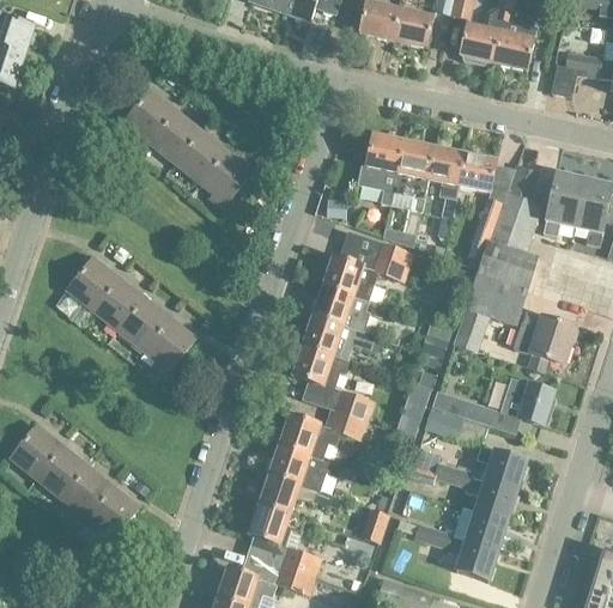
[(279,13),(283,0),(249,0),(248,2),(279,13)]
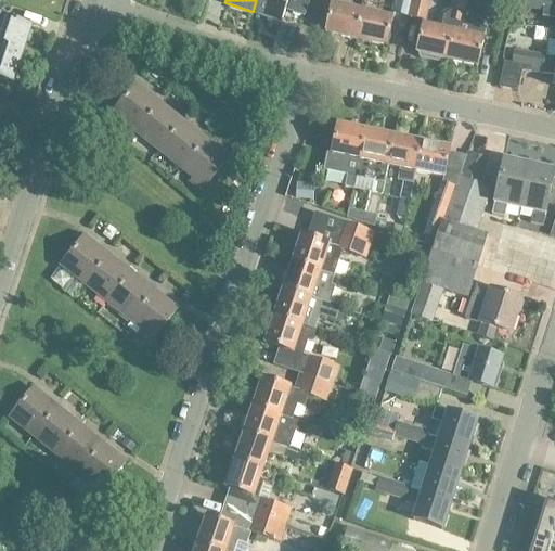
[(256,0),(253,12),(280,22),(286,0),(256,0)]
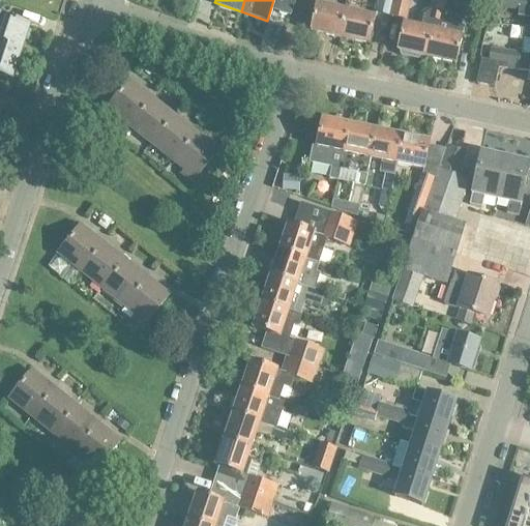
[(377,0),(376,8),(390,11),(392,0),(377,0)]
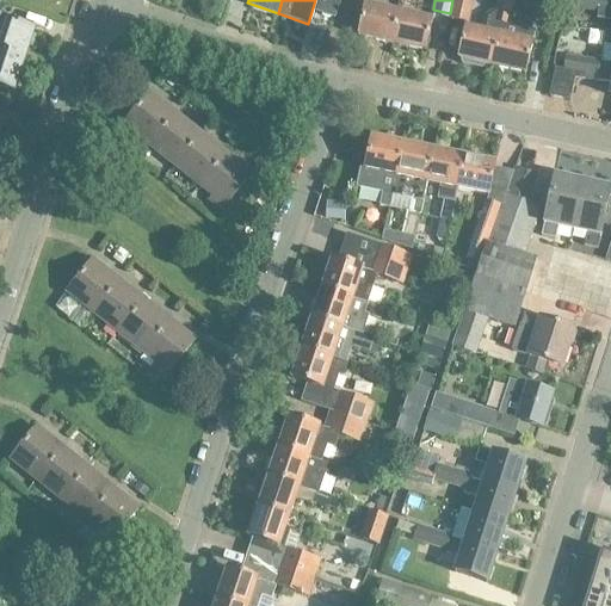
[(452,0),(450,13),(449,14),(468,18),(470,0),(452,0)]
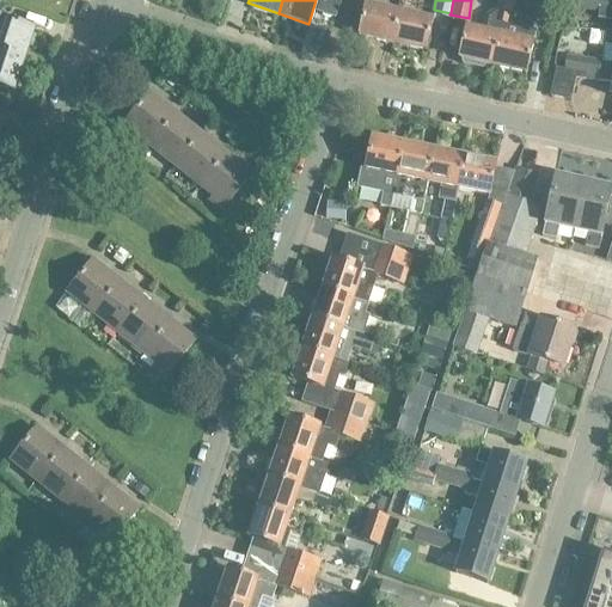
[(466,23),(459,55),(461,55),(461,60),(472,62),(476,59),(493,62),(506,0),(497,0),(497,5),(487,12),(483,28),(466,23)]
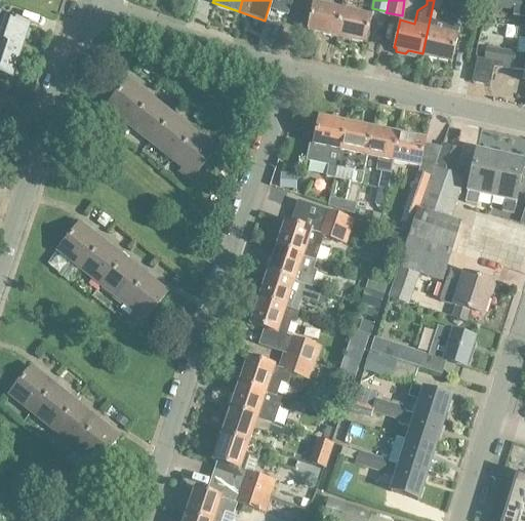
[(434,0),(422,53),(450,61),(459,24),(444,21),(446,10),(439,9),(441,0),(434,0)]
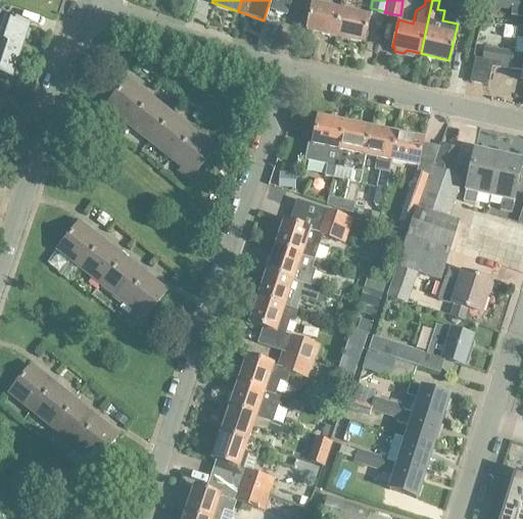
[(489,0),(489,5),(511,7),(511,13),(522,14),(522,0),(489,0)]
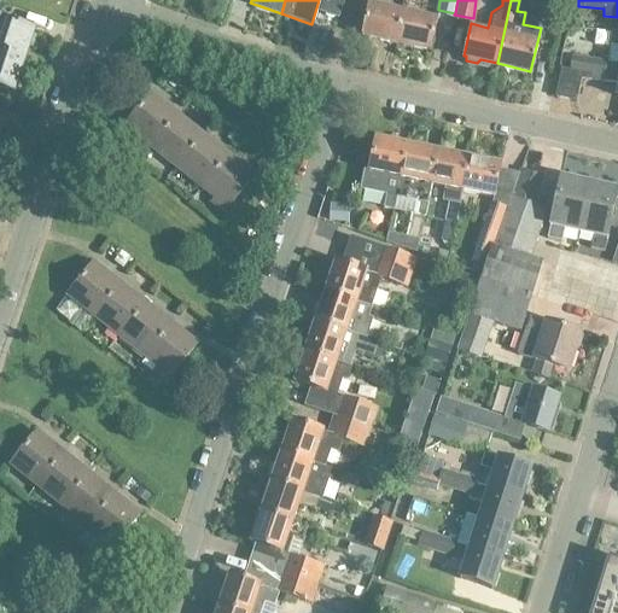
[(369,1),(362,33),(396,40),(403,9),(369,1)]
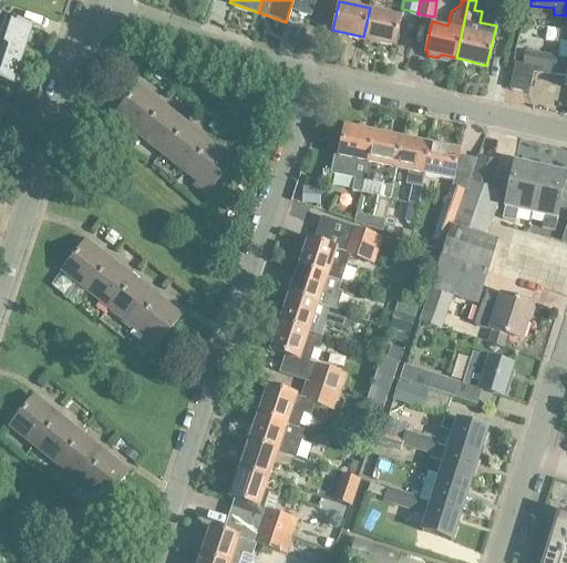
[(370,8),(363,37),(394,44),(401,14),(373,9),(370,8)]
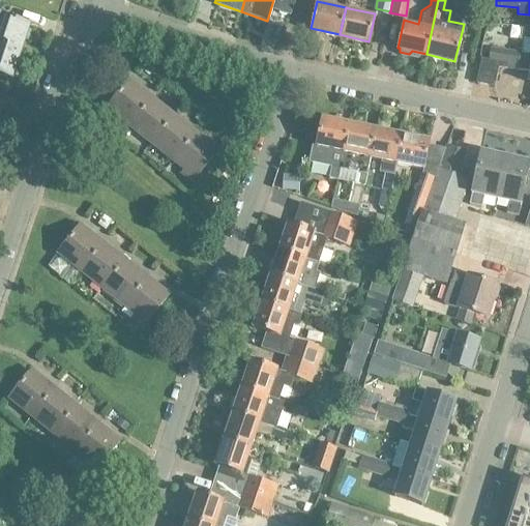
[(0,42),(21,50),(29,25),(2,16),(0,22),(0,42)]
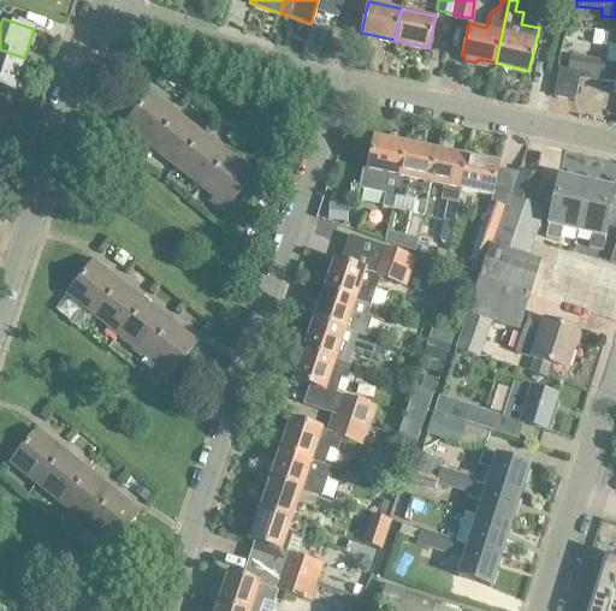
[(24,58),(0,49),(0,85),(12,90),(24,58)]
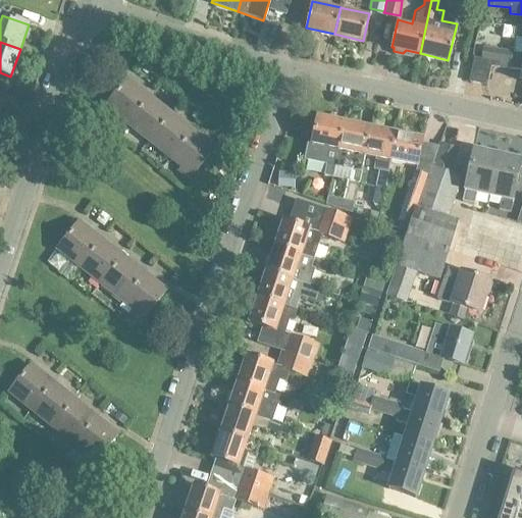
[(483,45),(482,54),(521,59),(521,51),(514,50),(511,50),(511,48),(483,45)]
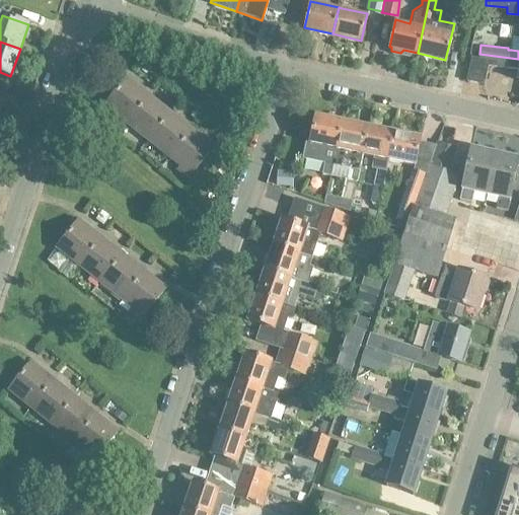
[(518,59),(479,54),(478,56),(471,55),(467,78),(485,81),(488,63),(518,66),(518,75),(518,77),(518,59)]
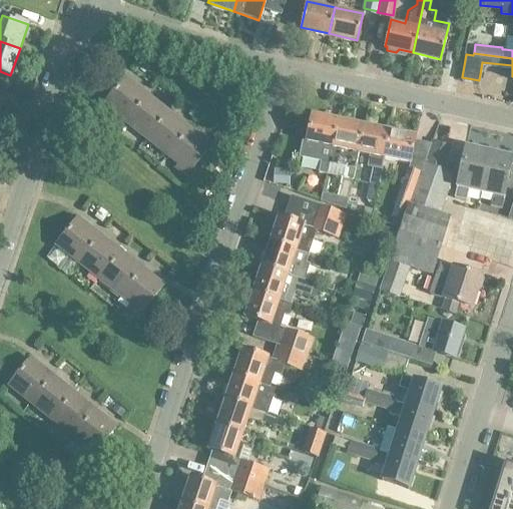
[(125,118),(146,92),(124,75),(103,101),(125,118)]
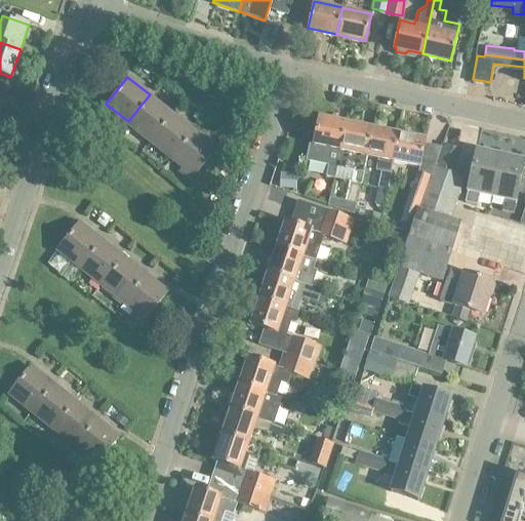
[(150,94),(128,121),(150,138),(170,111),(150,94)]
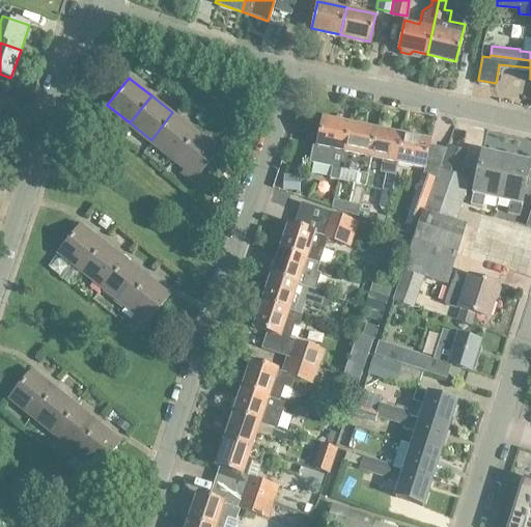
[(195,130),(172,112),(151,140),(173,157),(195,130)]
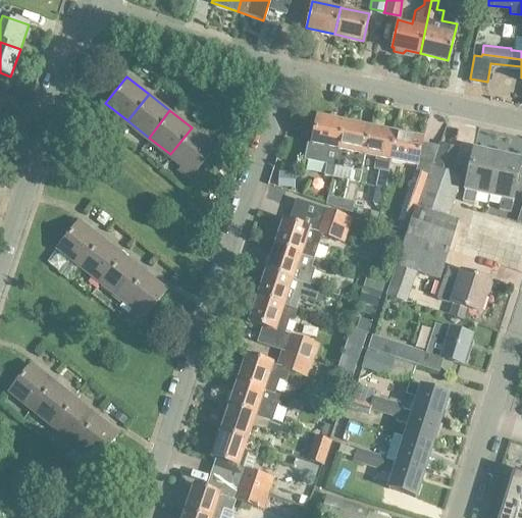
[(336,163),(345,120),(318,114),(312,140),(308,139),(305,156),(326,161),(324,171),(333,174),(336,163)]
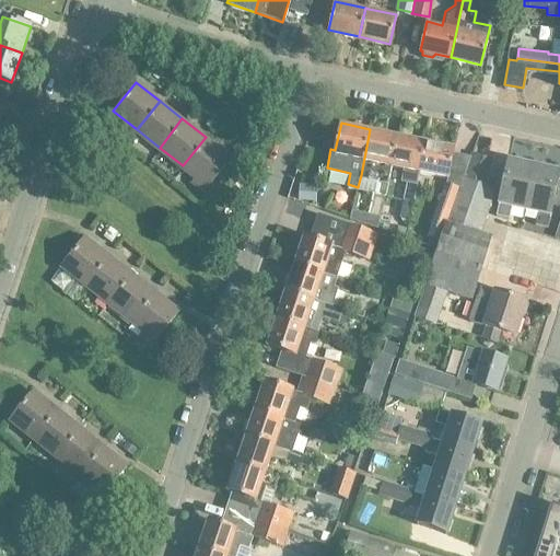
[(397,135),(370,129),(361,175),(358,187),(375,190),(375,192),(385,193),(392,164),(397,135)]
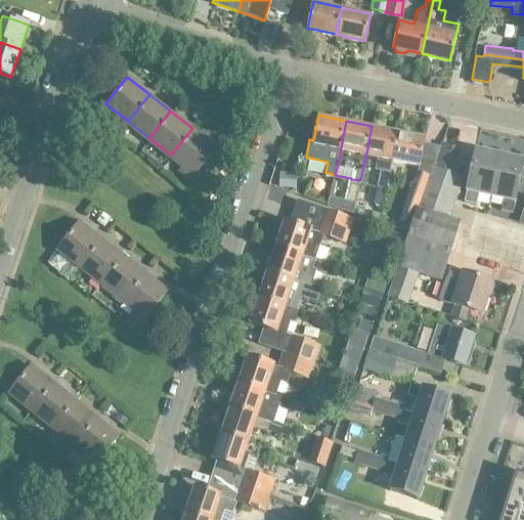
[(381,157),(392,160),(398,131),(372,126),(366,154),(381,157)]
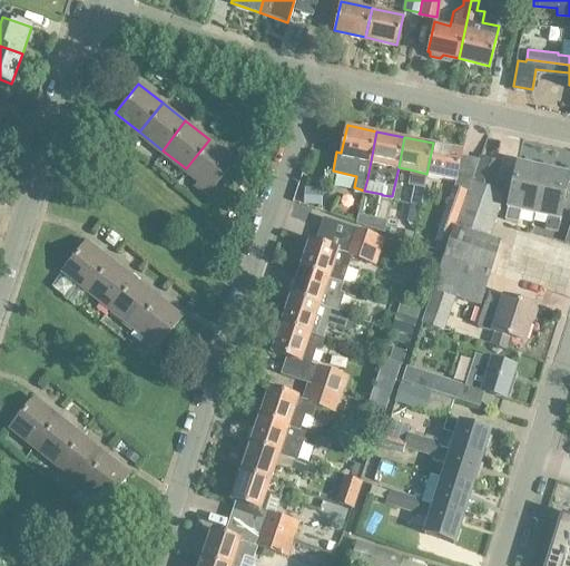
[(209,139),(186,168),(198,178),(195,184),(207,193),(234,159),(209,139)]
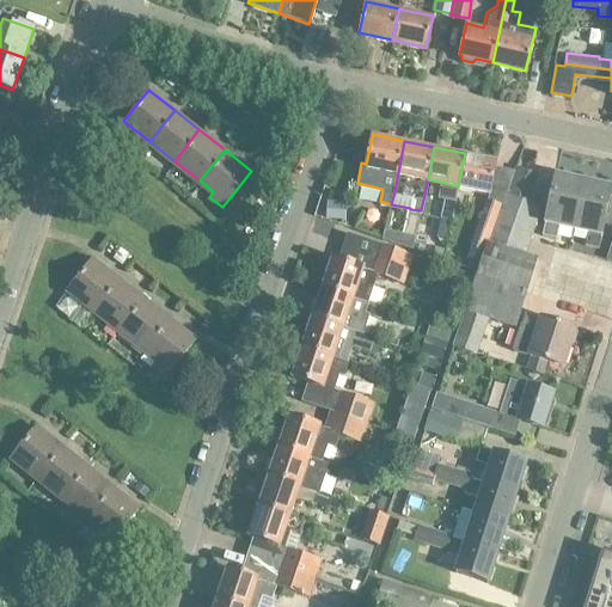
[(465,153),(458,186),(489,192),(496,160),(465,153)]
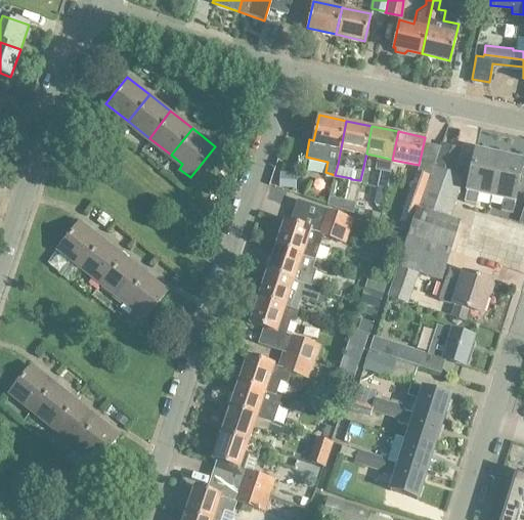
[(439,144),(433,164),(452,171),(462,146),(441,139),(439,144)]
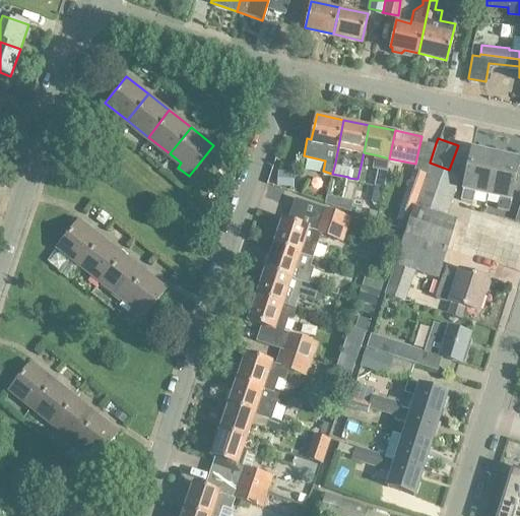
[(414,204),(415,202),(430,163),(436,143),(425,139),(403,200),(414,204)]
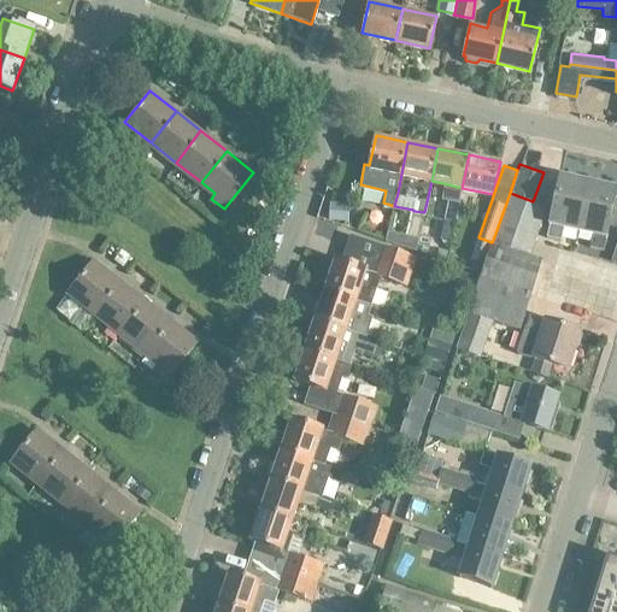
[(577,230),(588,182),(559,176),(546,236),(559,240),(563,227),(577,230)]
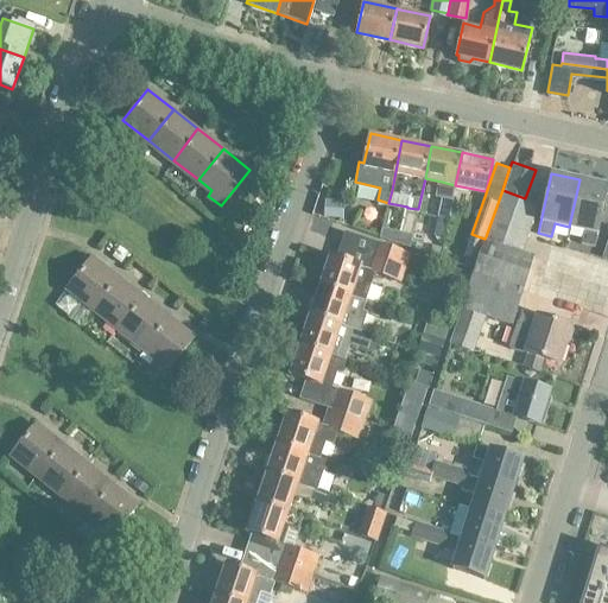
[(607,186),(580,179),(569,227),(583,230),(581,243),(594,246),(607,186)]
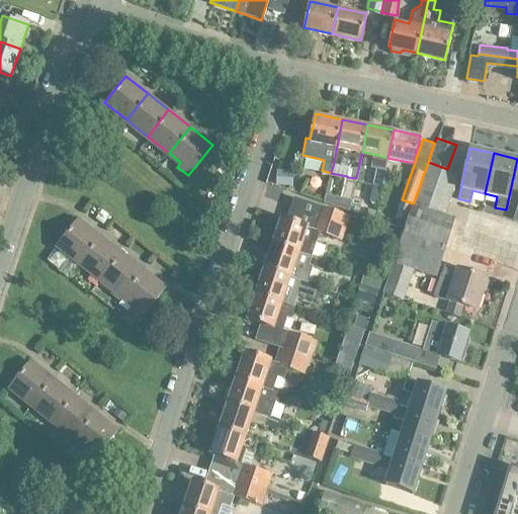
[(428,162),(414,201),(445,212),(450,198),(458,174),(428,162)]
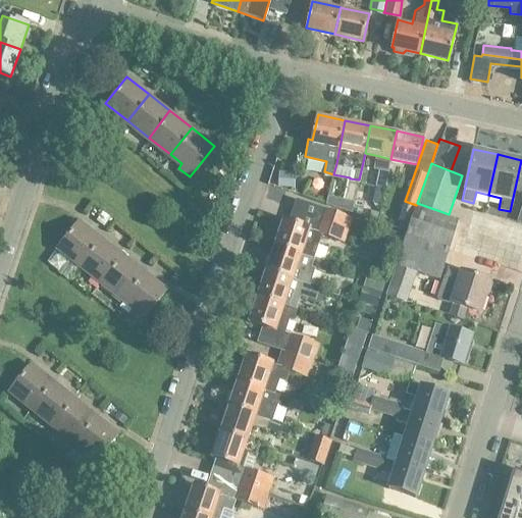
[(376,183),(384,185),(387,170),(379,168),(376,183)]
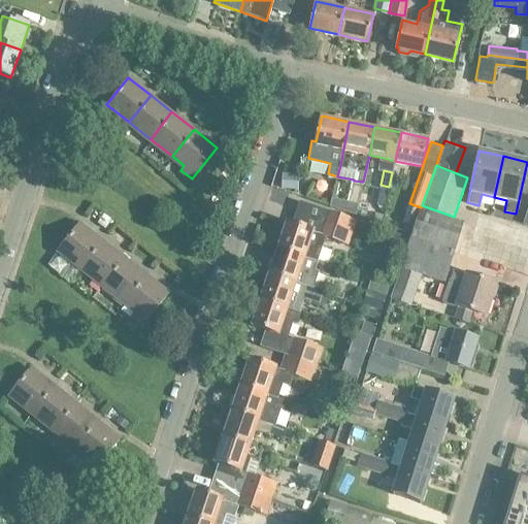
[(296,172),(283,172),(283,185),(295,186),(296,172)]
